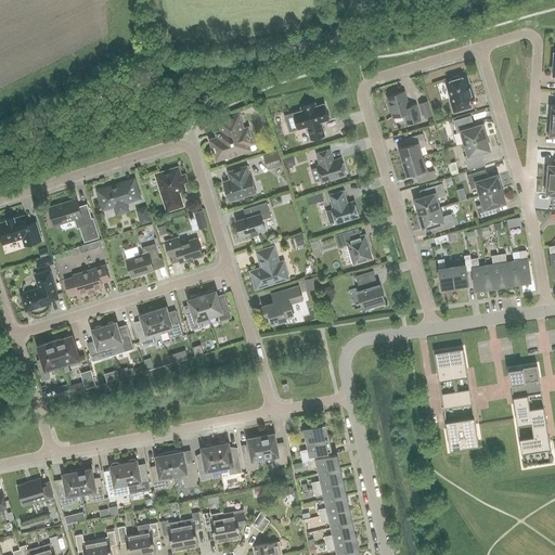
[(467,101),(475,99),(472,89),(469,90),(465,76),(460,78),(460,77),(457,76),(453,77),(452,79),(452,80),(447,82),(453,104),(451,105),(453,113),(469,108),(467,101)]
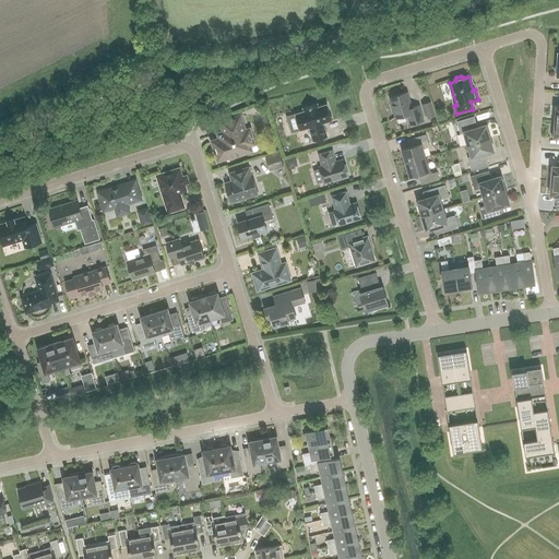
[(411,126),(424,121),(419,106),(412,108),(406,93),(390,97),(392,105),(391,106),(392,111),(394,113),(396,118),(407,115),(411,126)]
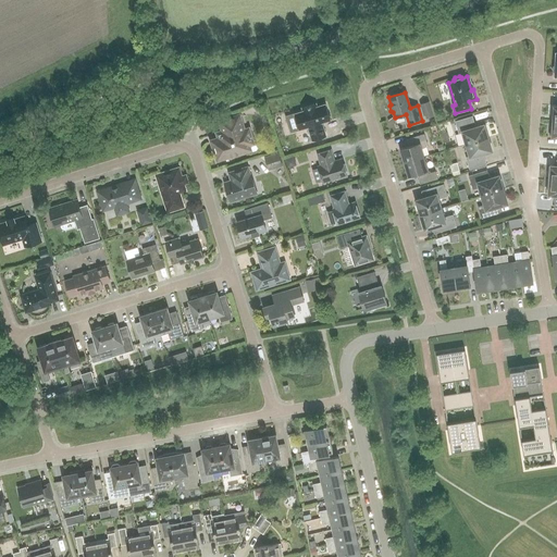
[(426,118),(434,115),(430,101),(420,103),(423,115),(425,114),(426,118)]
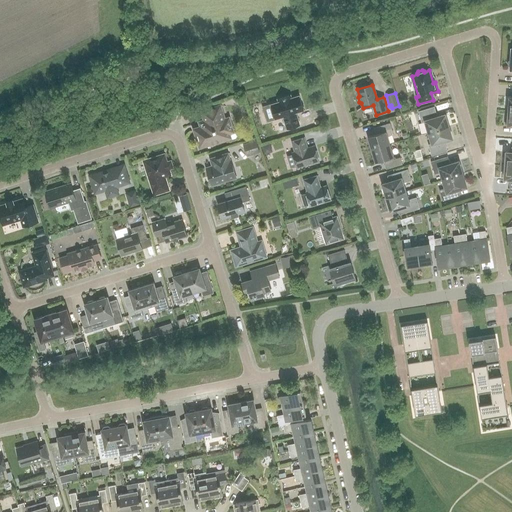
[(271,105),(263,107),(267,121),(275,119),(283,116),(287,129),(299,125),(296,112),(303,110),(299,96),(291,98),(290,95),(278,99),(279,102),(271,105)]
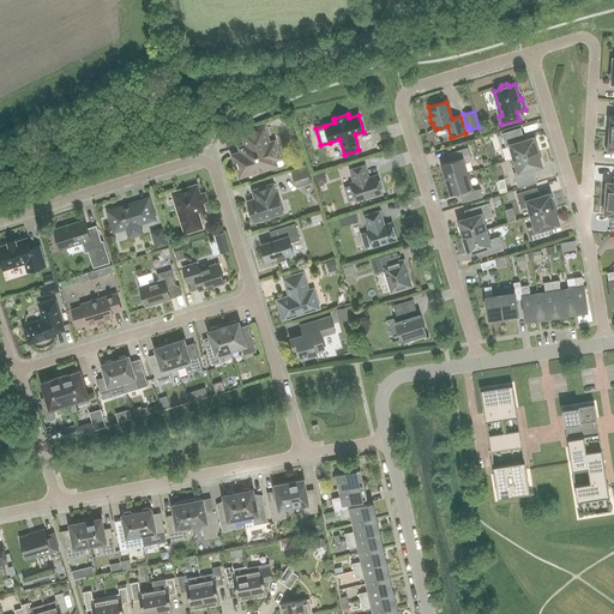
[(277,164),(275,160),(278,158),(275,146),(270,149),(264,127),(242,134),(246,145),(240,146),(241,152),(234,156),(240,176),(277,164)]
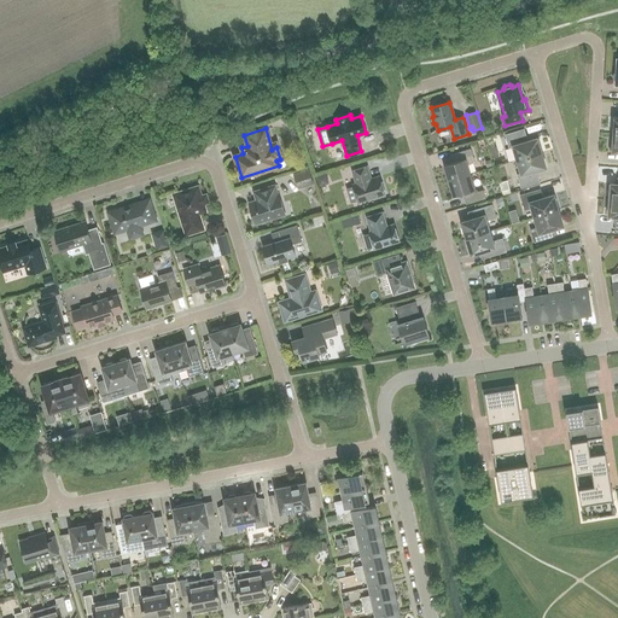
[(513,146),(518,159),(541,152),(537,139),(528,141),(524,129),(505,134),(509,147),(513,146)]
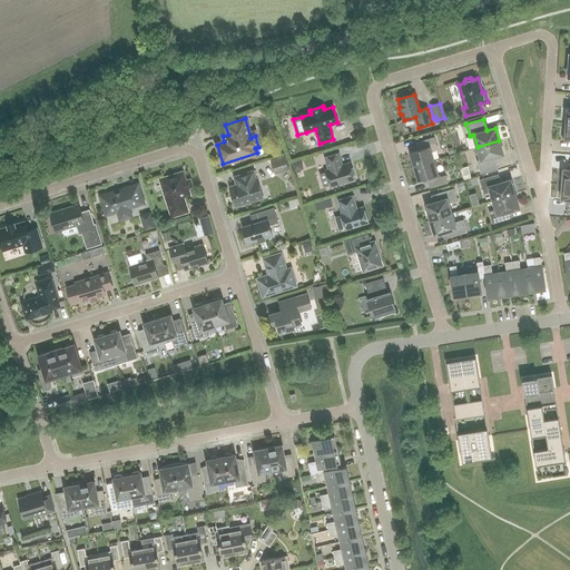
[(451,138),(453,146),(460,144),(458,136),(451,138)]
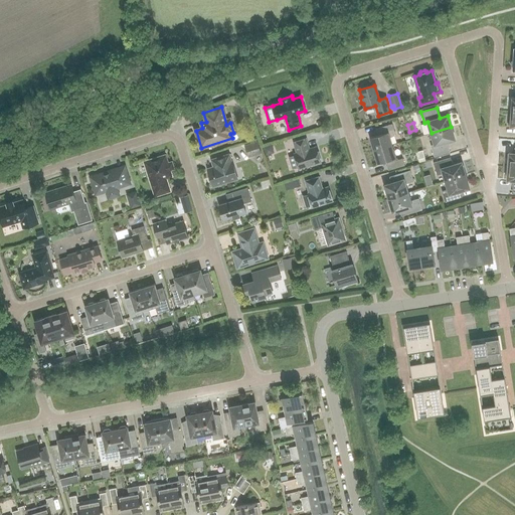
[(370,138),(374,150),(392,145),(389,137),(395,135),(392,124),(379,128),(381,135),(370,138)]
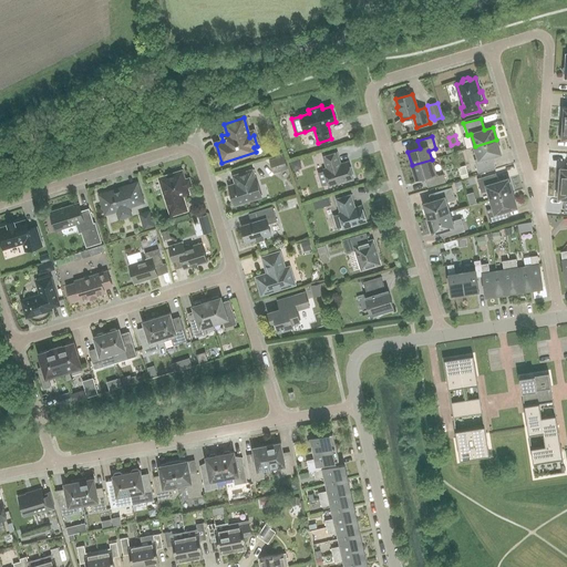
[(496,140),(475,146),(478,158),(474,161),(478,173),(495,167),(492,156),(501,153),(496,140)]
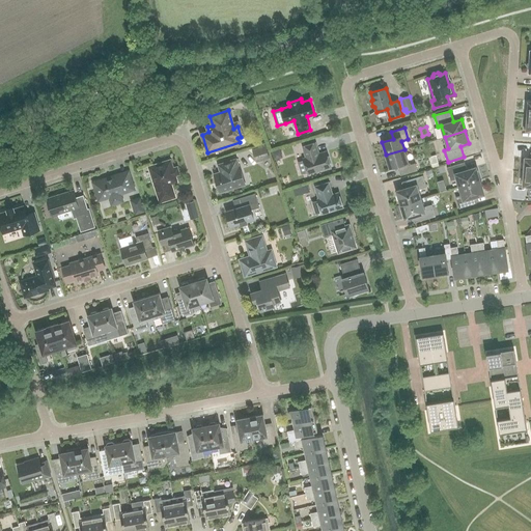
[(308,174),(331,167),(326,151),(318,154),(315,142),(302,146),(306,158),(303,159),(308,174)]
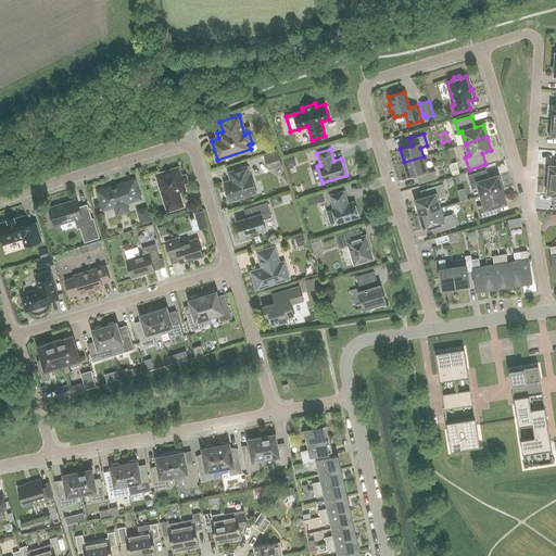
[(278,152),(264,156),(268,169),(282,165),(278,152)]
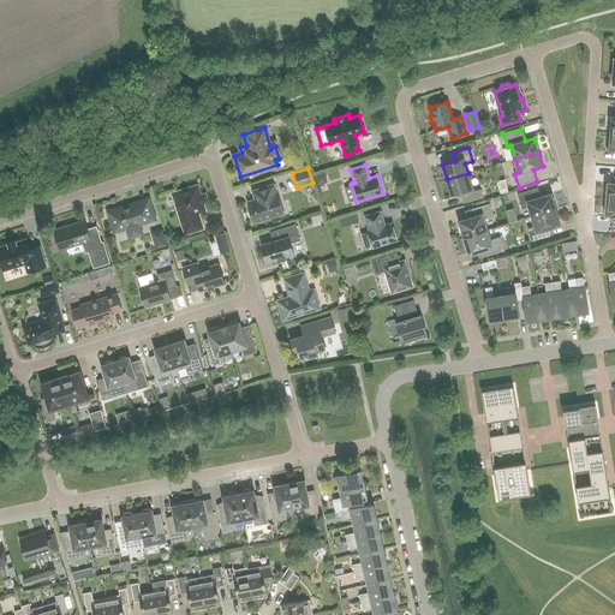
[(469,173),(447,179),(451,195),(465,190),(469,202),(483,197),(481,189),(473,191),(469,173)]
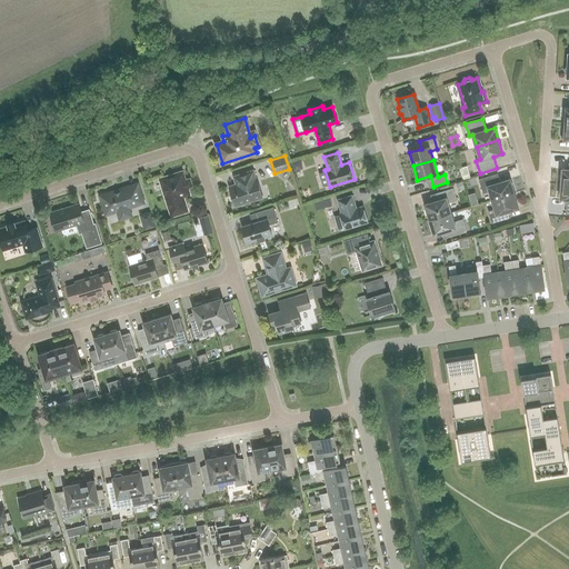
[(235,206),(262,197),(257,179),(256,180),(253,170),(233,177),(237,186),(229,188),(235,206)]
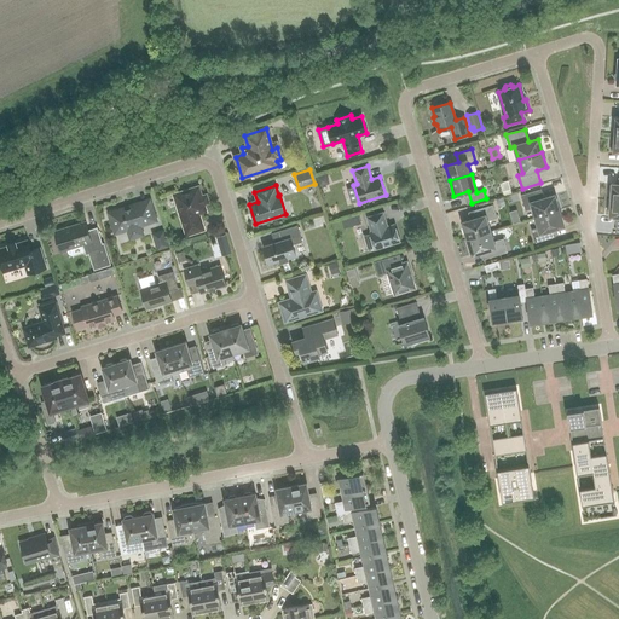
[(198,214),(206,212),(201,198),(203,197),(200,186),(187,190),(187,191),(174,195),(186,235),(203,230),(198,214)]
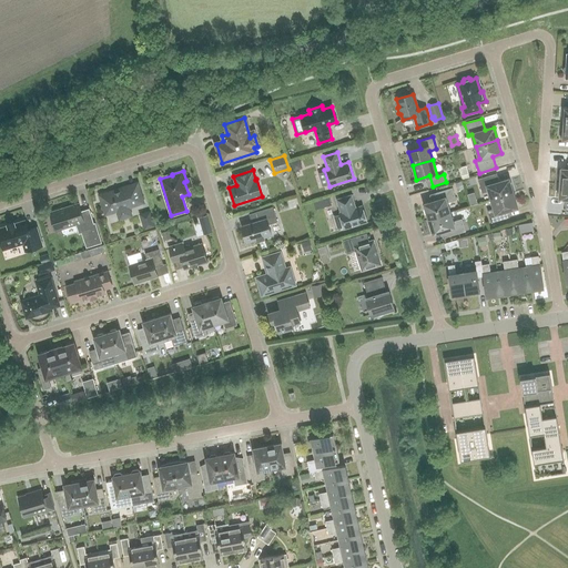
[(488,191),(492,200),(514,193),(509,179),(496,183),(494,174),(478,180),(483,193),(488,191)]
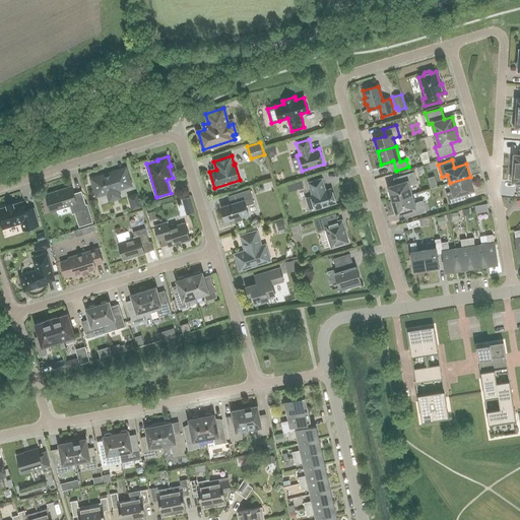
[(423,166),(416,168),(418,175),(425,173),(423,166)]
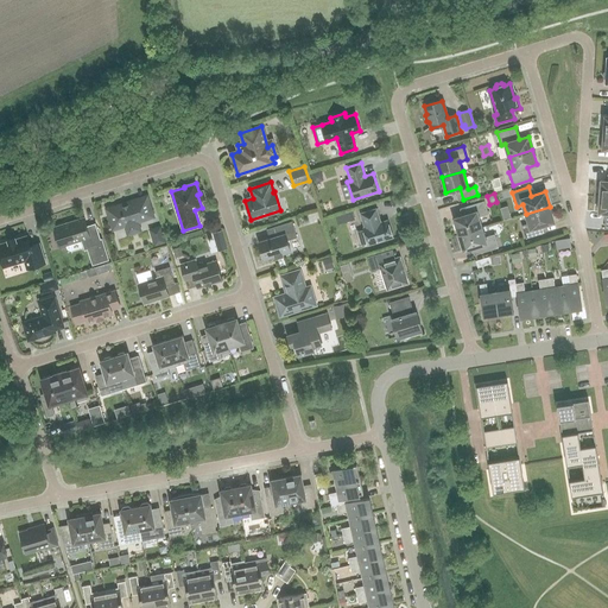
[(139,230),(137,225),(137,221),(152,216),(147,201),(138,204),(137,201),(115,208),(112,209),(113,213),(114,216),(111,217),(114,228),(120,226),(126,225),(128,234),(139,230)]
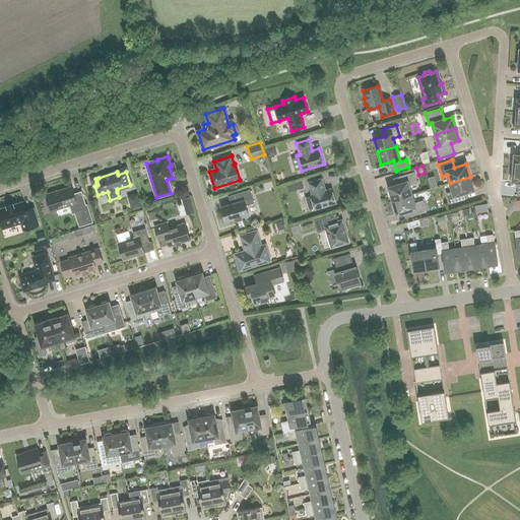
[(388,192),(389,196),(391,197),(392,200),(411,194),(409,186),(417,183),(414,172),(399,177),(401,183),(388,187),(389,190),(388,192)]
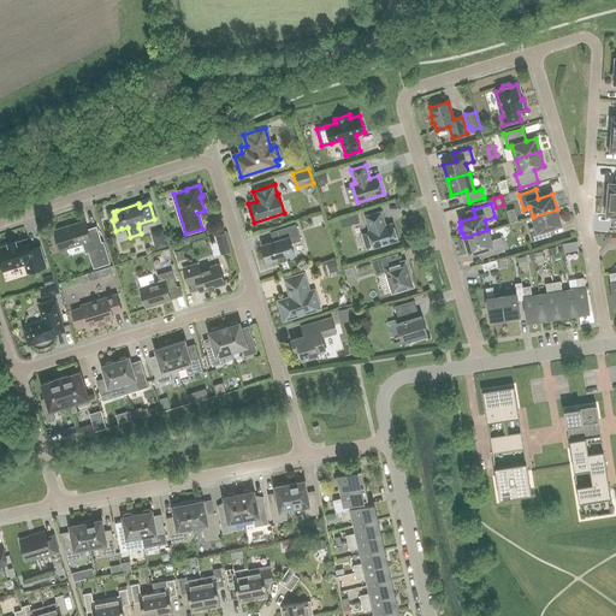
[(557,209),(533,217),(535,226),(528,229),(533,242),(550,236),(548,230),(562,225),(557,209)]
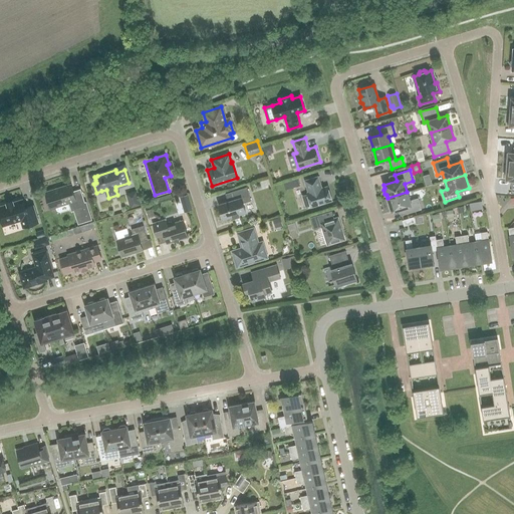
[(311,207),(332,201),(327,186),(321,188),(318,177),(304,181),(308,192),(306,193),(311,207)]
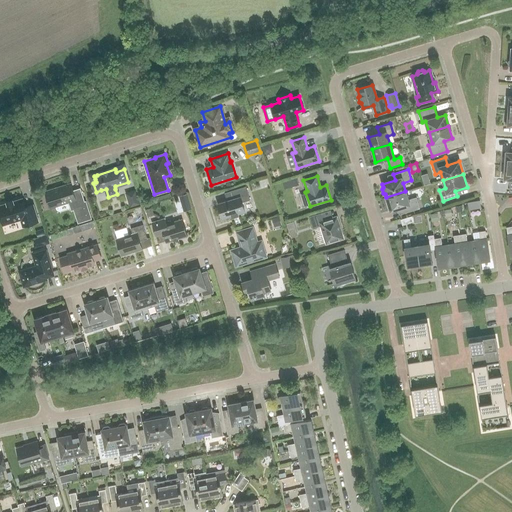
[(296,178),(282,182),(285,190),(299,185),(296,178)]
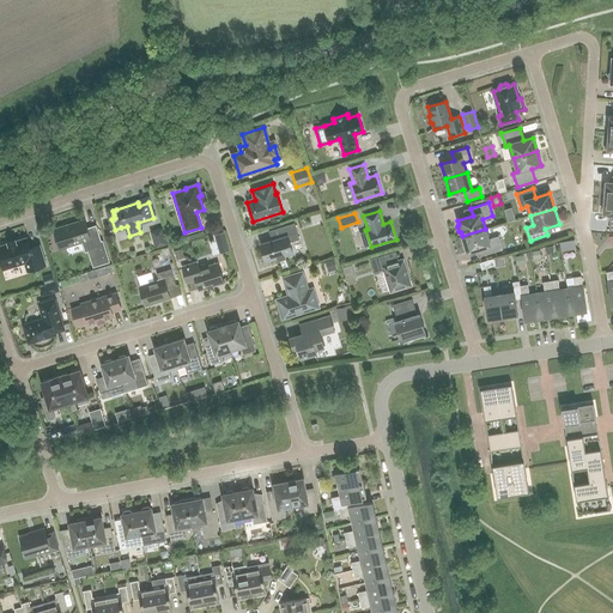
[(92,244),(101,242),(96,226),(87,229),(85,219),(54,229),(60,250),(91,240),(92,244)]
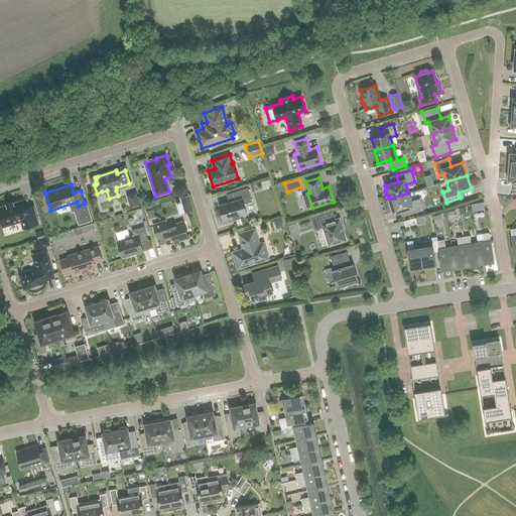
[(244,205),(252,202),(248,188),(232,192),(235,201),(220,206),(225,221),(234,218),(234,220),(241,217),(240,216),(247,214),(244,205)]
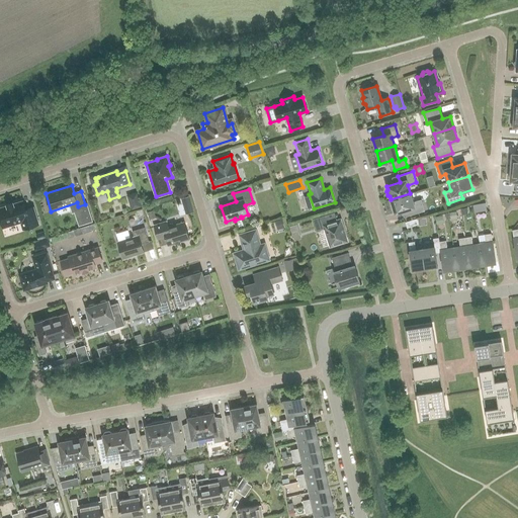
[(127,195),(132,209),(142,206),(138,192),(127,195)]
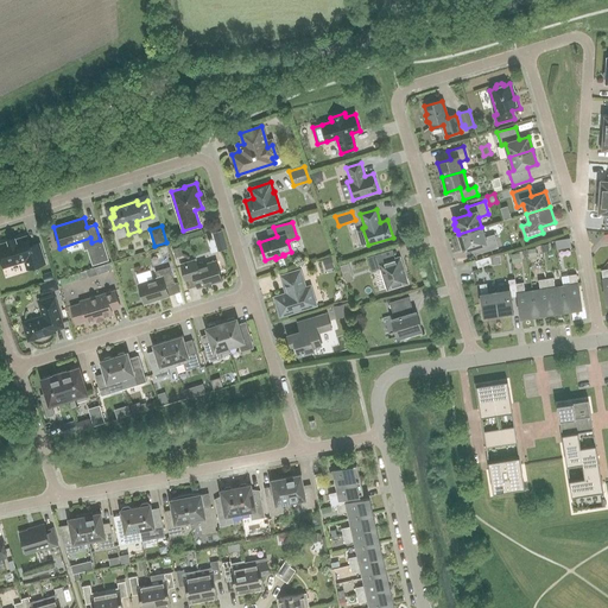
[(458,241),(460,245),(462,246),(463,251),(479,246),(481,253),(499,247),(494,234),(485,238),(481,227),(458,234),(460,239),(458,241)]
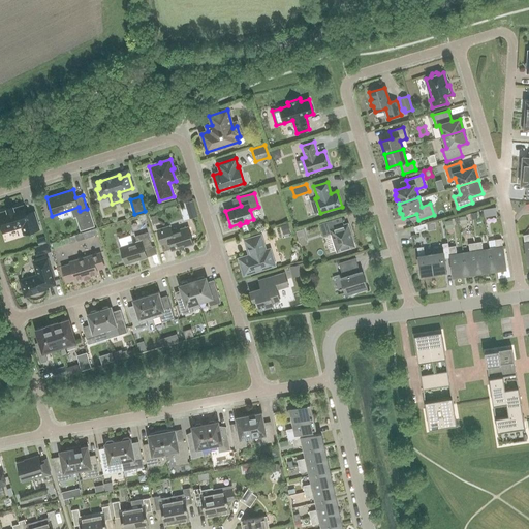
[(26,234),(39,229),(34,212),(26,214),(23,206),(13,208),(13,207),(6,209),(7,210),(0,212),(0,221),(3,232),(24,226),(26,234)]
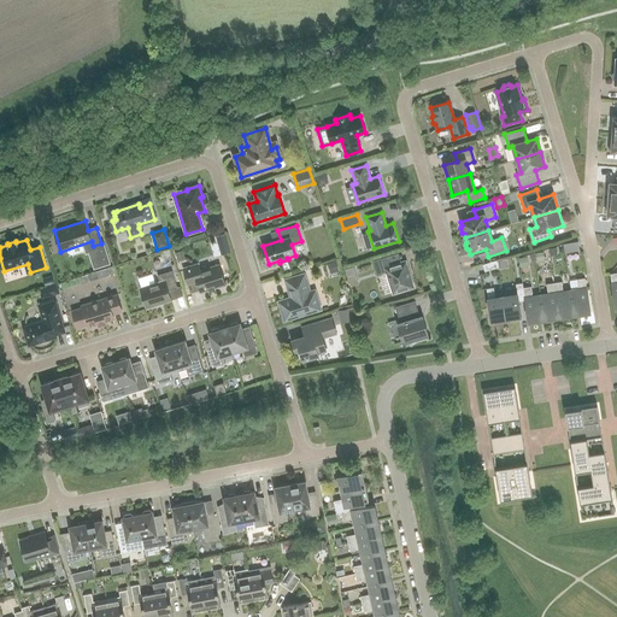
[(563,244),(568,257),(581,253),(577,240),(563,244)]
